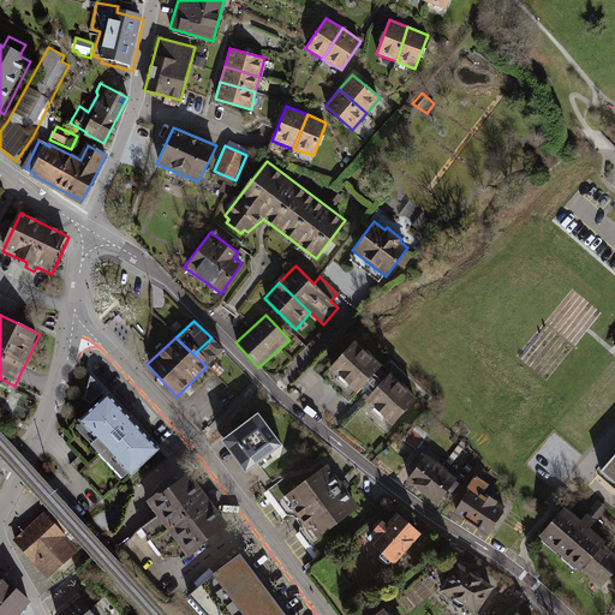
[(221,352),(209,340),(193,354),(207,366),(221,352)]
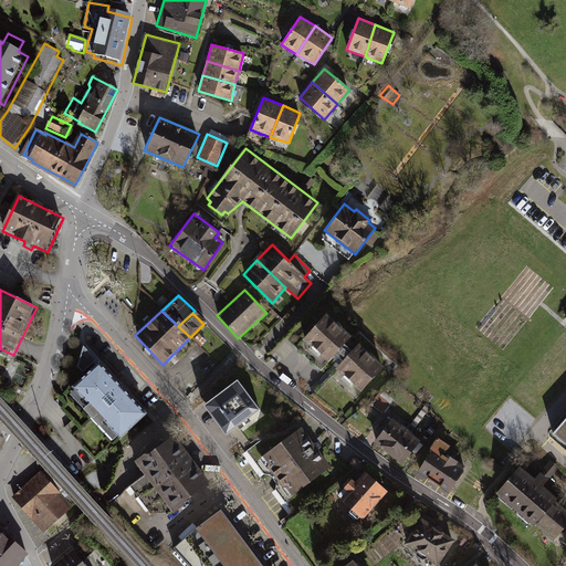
[(349,336),(325,313),(302,339),(326,362),(334,354),(337,357),(347,347),(343,343),(349,336)]
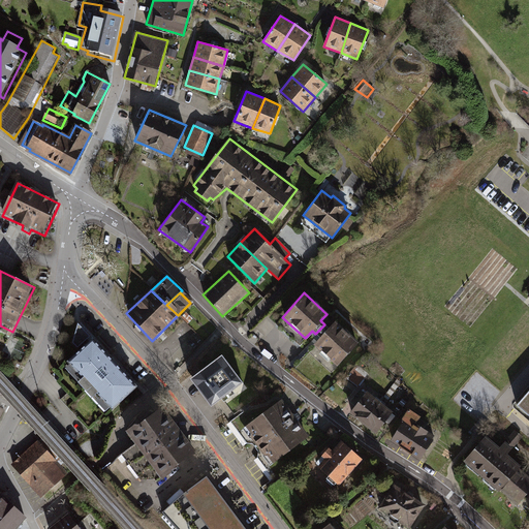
[(192,319),(186,313),(181,317),(188,324),(192,319)]
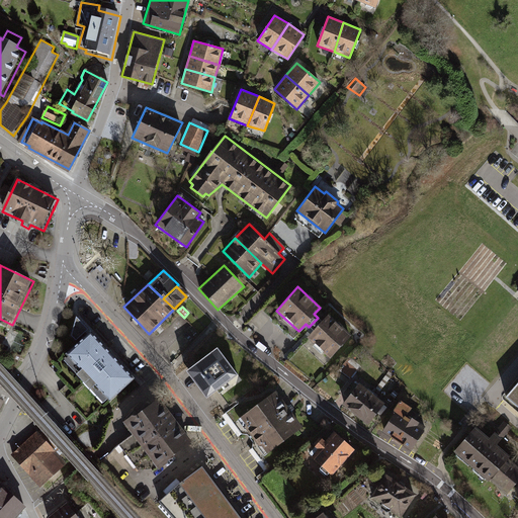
[(351,334),(328,313),(321,321),(318,318),(309,327),(312,330),(306,337),(329,358),(351,334)]
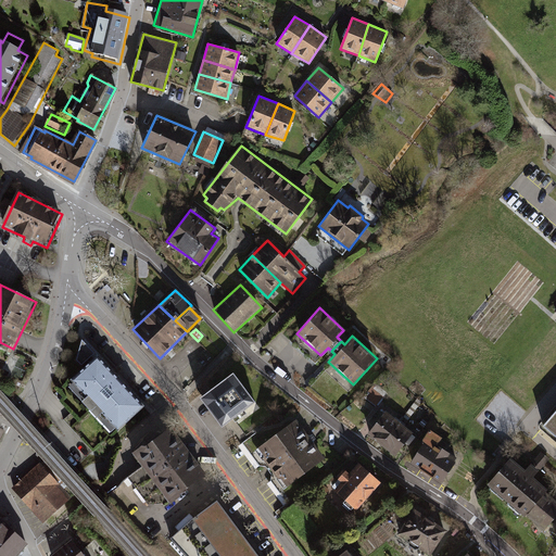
[(113,434),(144,405),(81,339),(76,359),(83,367),(65,383),(113,434)]
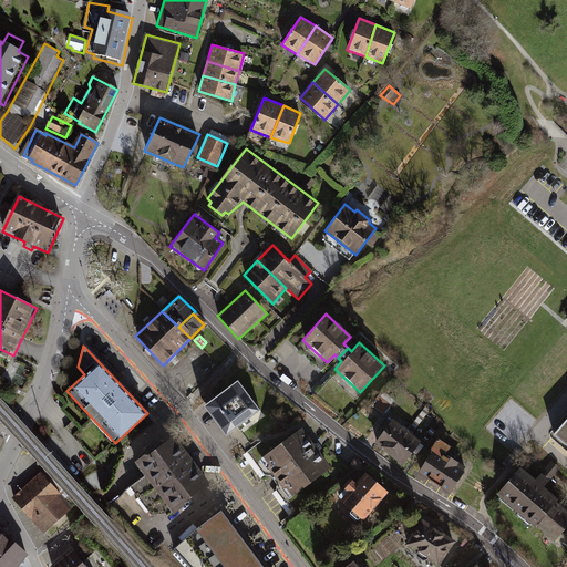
[(237,379),(202,405),(224,434),(258,410),(237,379)]
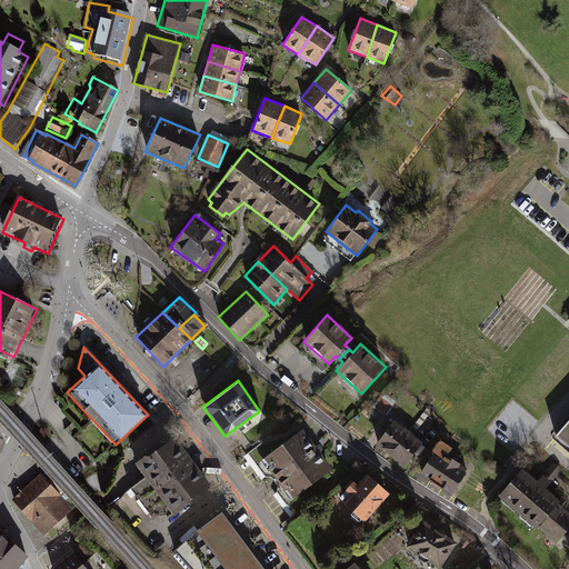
[(568,417),(552,437),(568,449),(568,417)]
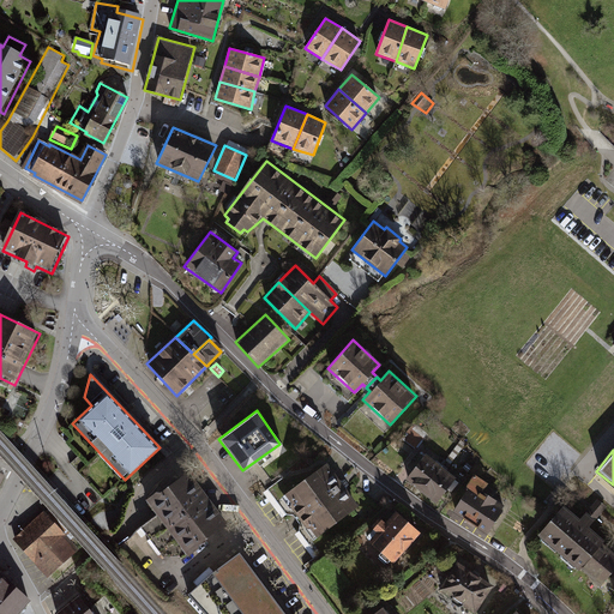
[(420,491),(438,464),(426,455),(404,479),(420,491)]
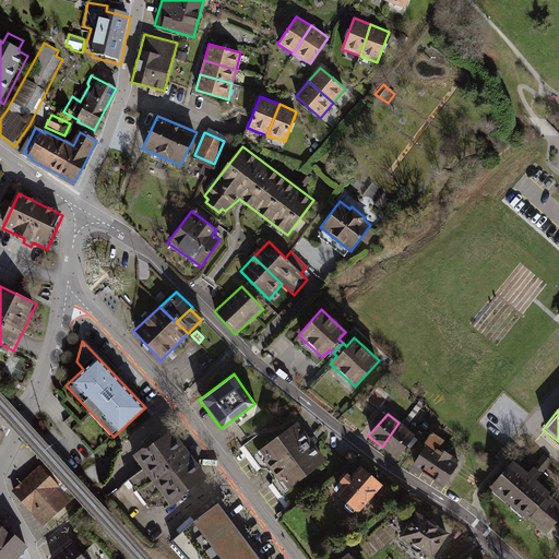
[(296,419),(261,450),(292,485),(326,454),(296,419)]
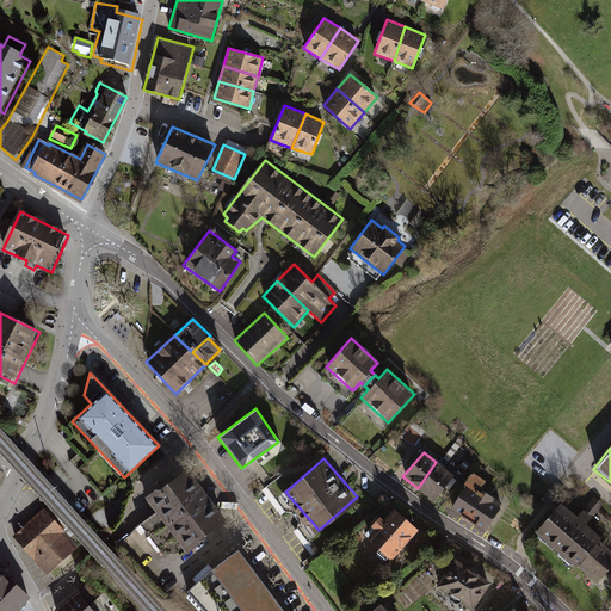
[(454,475),(436,462),(418,488),(434,500),(454,475)]
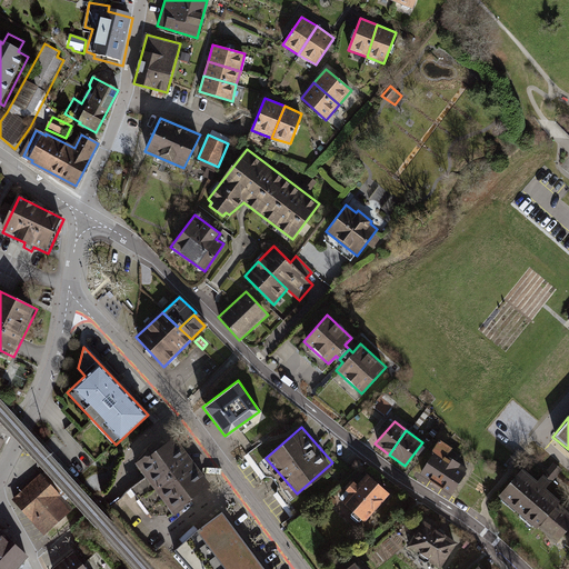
[(176,436),(136,461),(146,476),(172,512),(212,485),(202,470),(181,442),(176,436)]
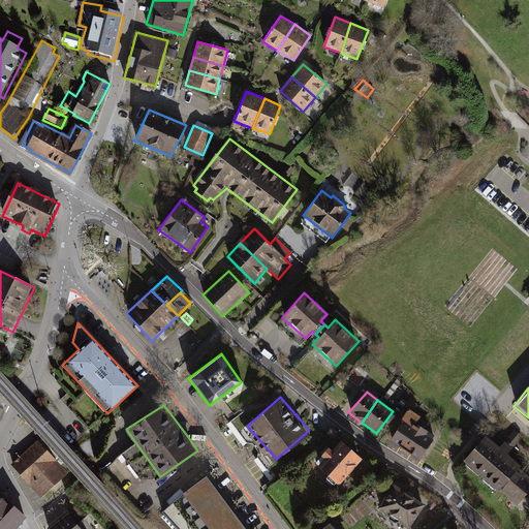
[(419,416),(407,408),(400,419),(402,421),(390,440),(419,460),(434,436),(415,424),(419,416)]
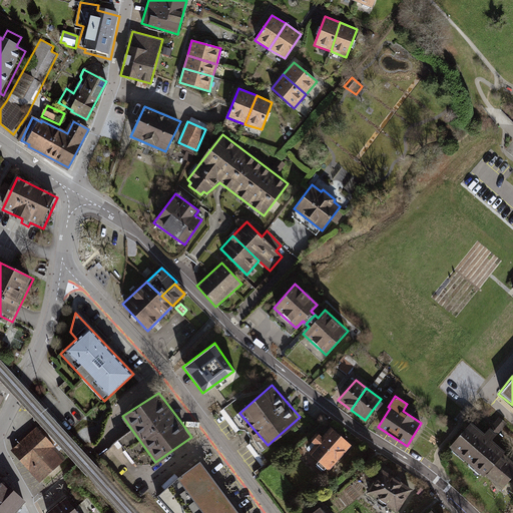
[(484,434),(471,422),(449,447),(484,477),(486,474),(503,454),(505,452),(492,440),(508,424),(499,417),(484,434)]
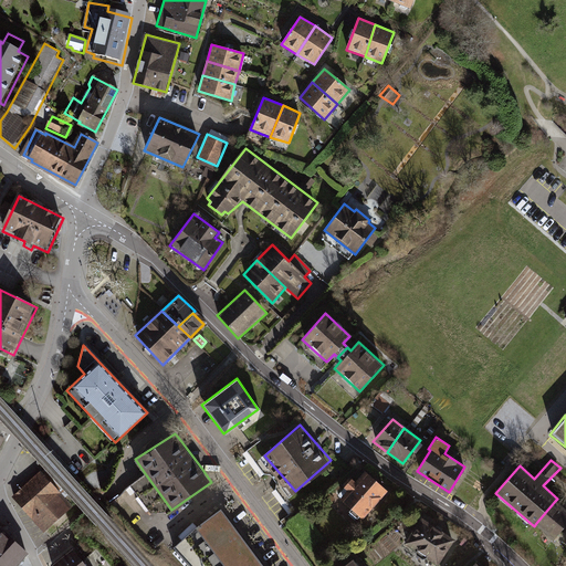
[(74,506),(41,470),(12,498),(44,533),(74,506)]
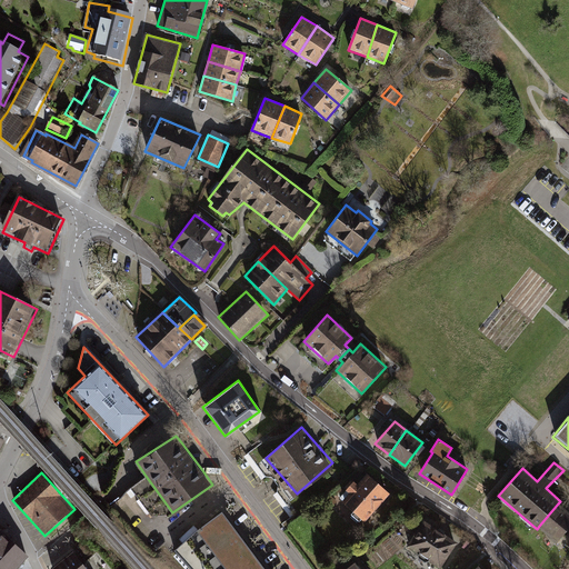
[(348,492),(340,501),(363,522),(389,492),(366,472),(356,483),(352,481),(345,489),(348,492)]
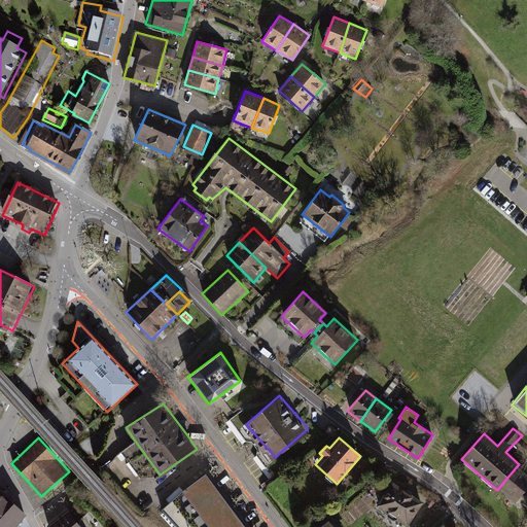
[(160,475),(135,441),(121,450),(141,477),(153,475),(156,478),(160,475)]
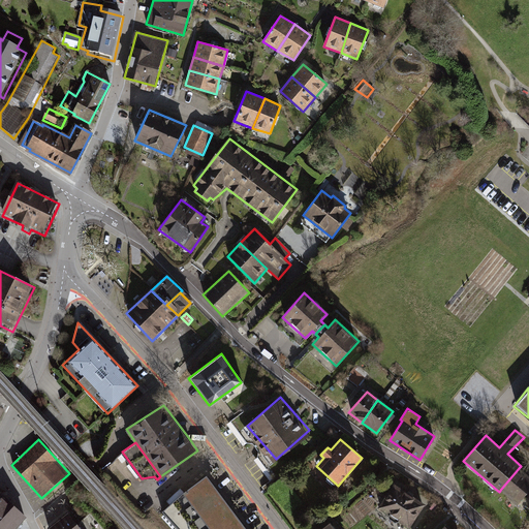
[(528,491),(528,476),(519,468),(501,489),(518,504),(528,491)]
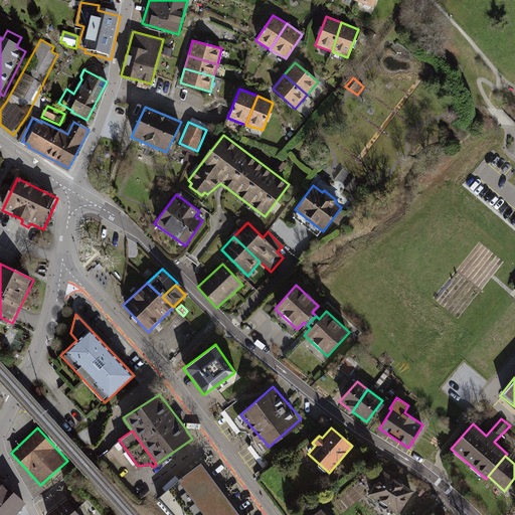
[(166,490),(159,496),(175,514),(239,514),(203,463),(182,479),(177,473),(162,486),(166,490)]
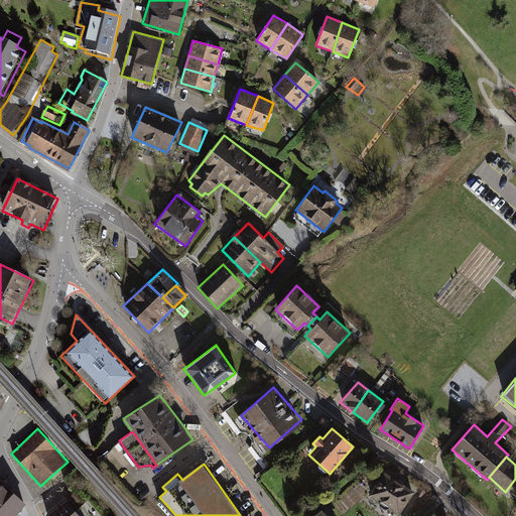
[(415,489),(384,469),(368,493),(398,514),(415,489)]
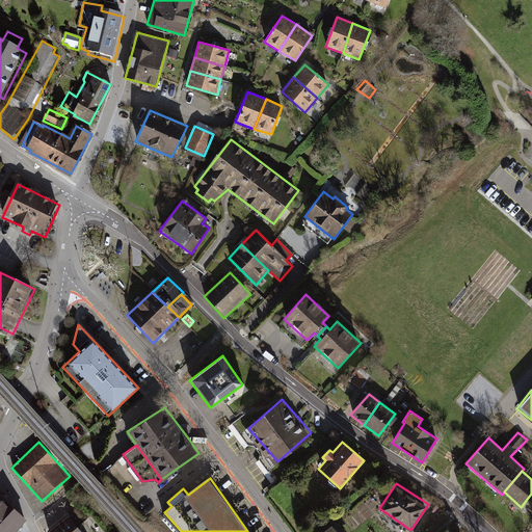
[(0,531),(14,531),(25,521),(0,498),(0,531)]
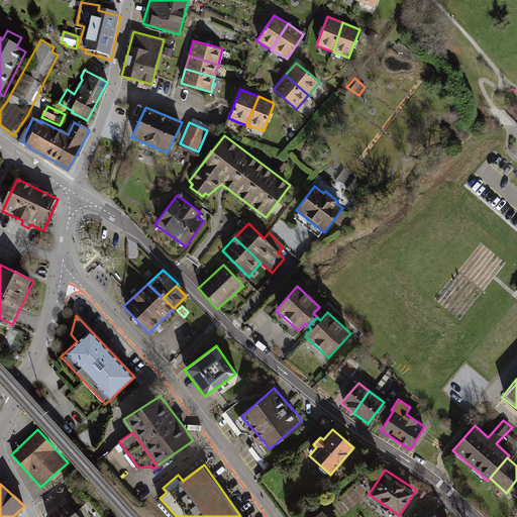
[(80,516),(68,500),(47,515),(48,516),(80,516)]
